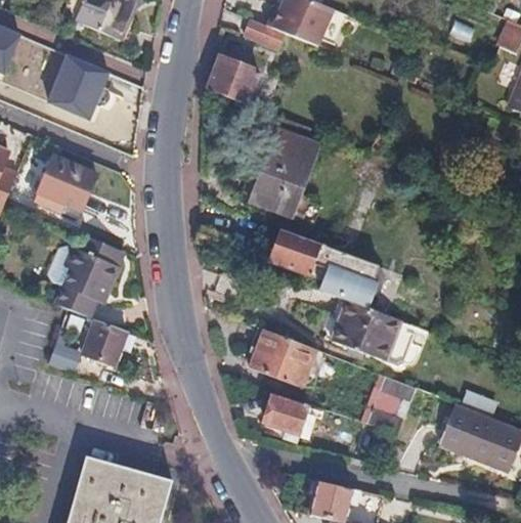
[(136,0),(85,0),(77,20),(120,39),(136,0)]
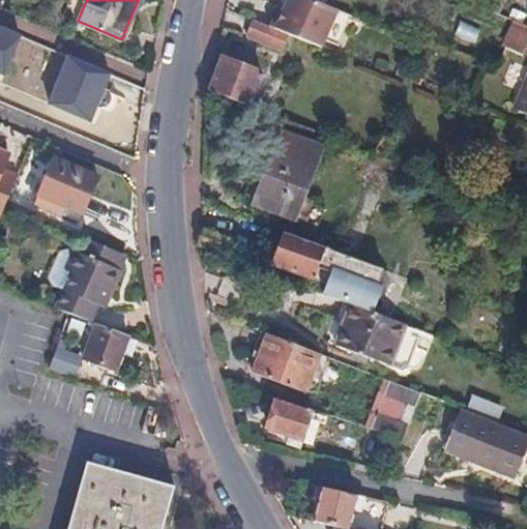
[(276,10),(270,27),(288,34),(322,48),(325,40),(339,8),(318,0),(287,0),(286,3),(282,12),(276,10)]
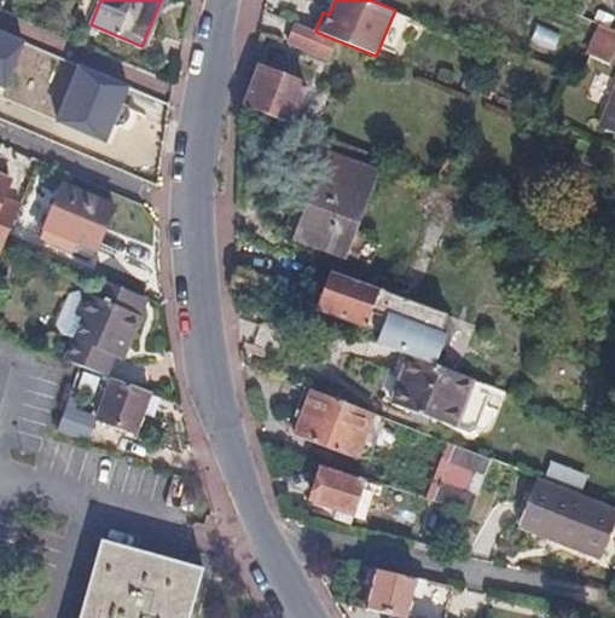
[(329,15),(334,4),(328,0),(323,12),(329,15)]
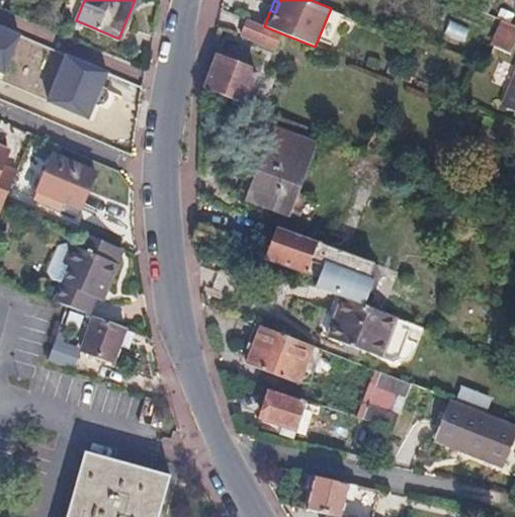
[(281,33),(245,18),(239,32),(276,48),(281,33)]
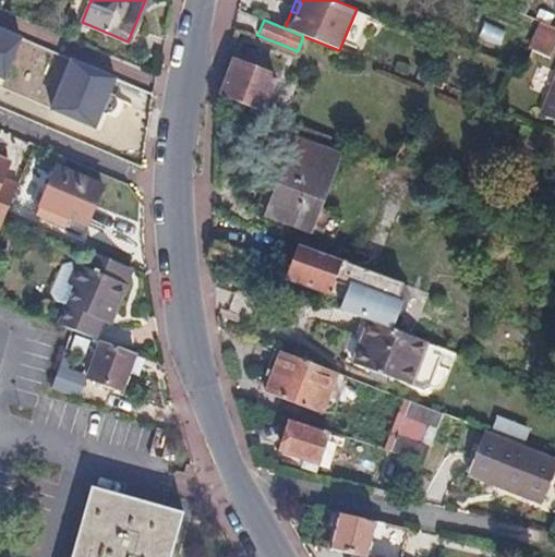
[(554,27),(549,25),(534,51),(551,59),(554,51),(554,27)]
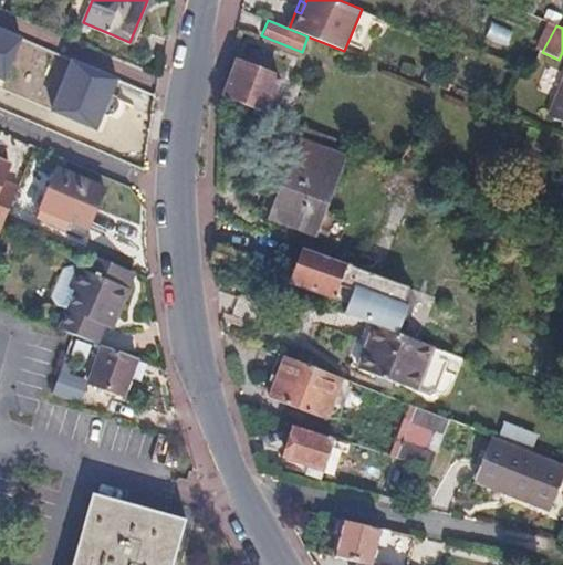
[(25,41),(0,29),(0,80),(8,84),(25,41)]
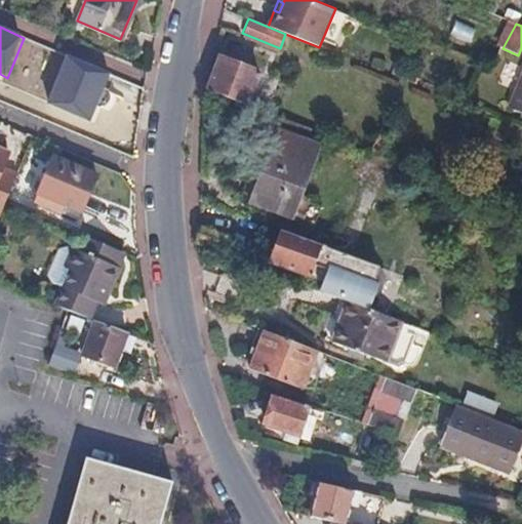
[(231,59),(223,56),(209,90),(247,105),(259,72),(248,68),(253,54),(236,47),(231,59)]
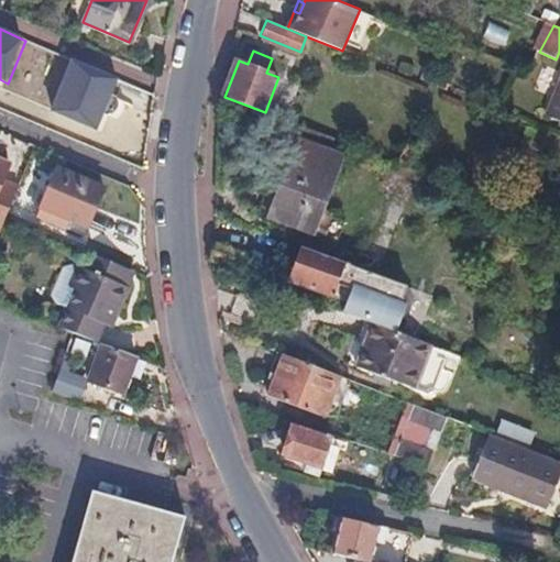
[(119,80),(70,62),(51,113),(99,133),(119,80)]
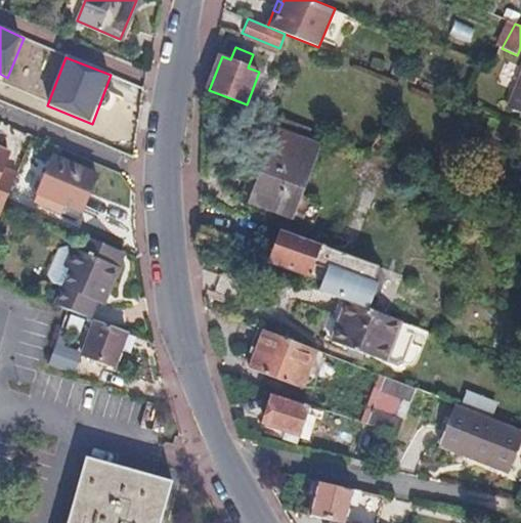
[(520,88),(512,109),(520,112),(520,88)]
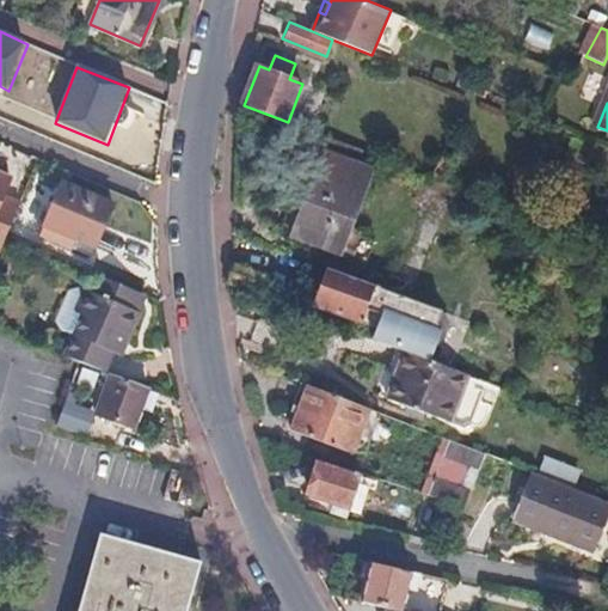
[(372,171),(326,152),(294,233),(341,252),(372,171)]
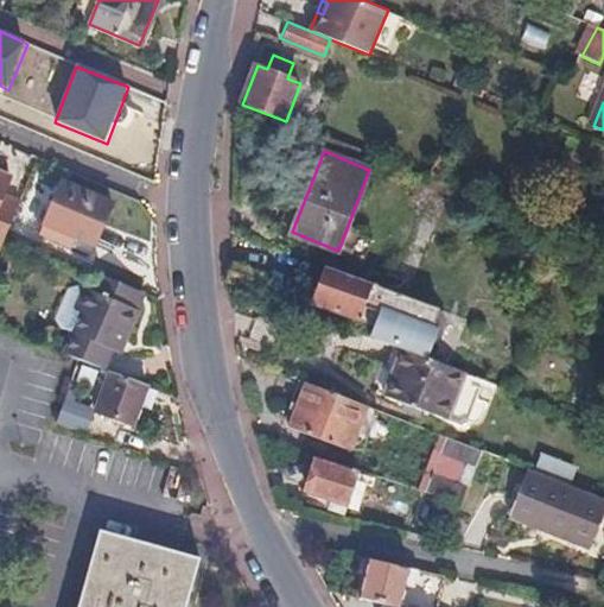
[(10,181),(0,176),(0,245),(5,235),(16,208),(0,202),(10,181)]
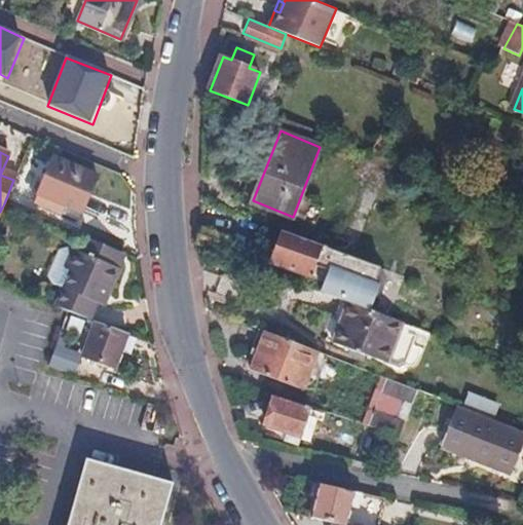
[(98,177),(52,156),(37,192),(82,213),(98,177)]
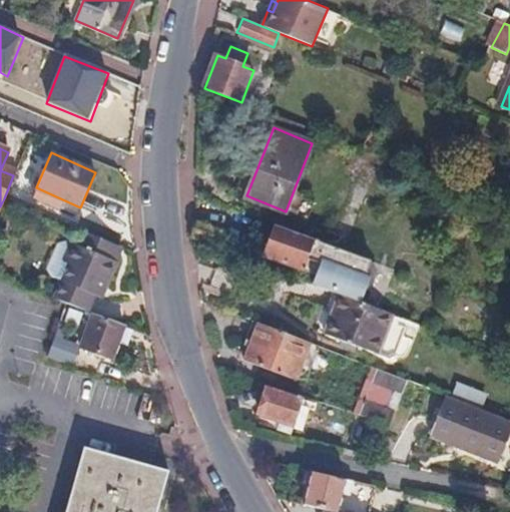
[(340,293),(362,301),(371,278),(368,272),(372,263),(326,245),(276,226),(269,242),(265,253),(281,260),(320,275),(316,284),(327,288),(332,290),(340,293)]
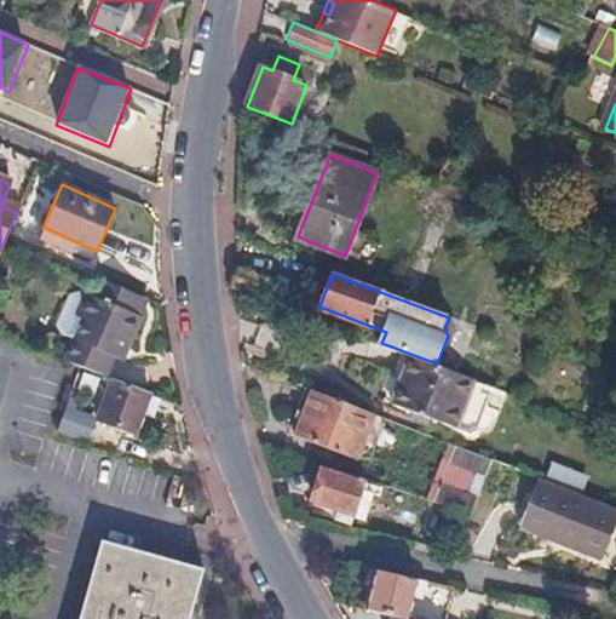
[(92,276),(85,293),(131,313),(138,296),(92,276)]
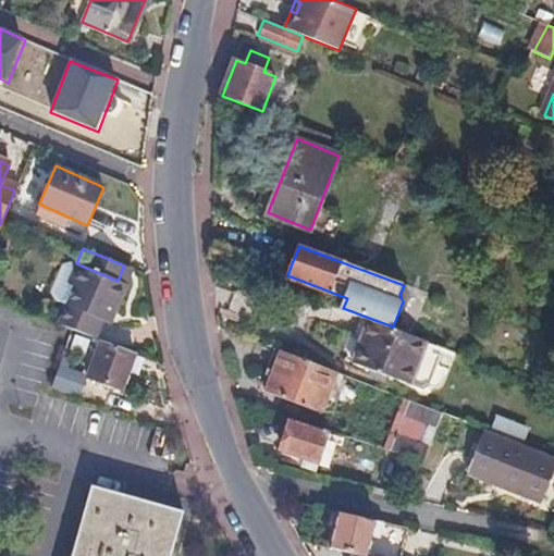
[(64,281),(72,285),(58,322),(81,331),(94,335),(105,307),(111,310),(122,283),(118,281),(76,263),(72,261),(64,281)]
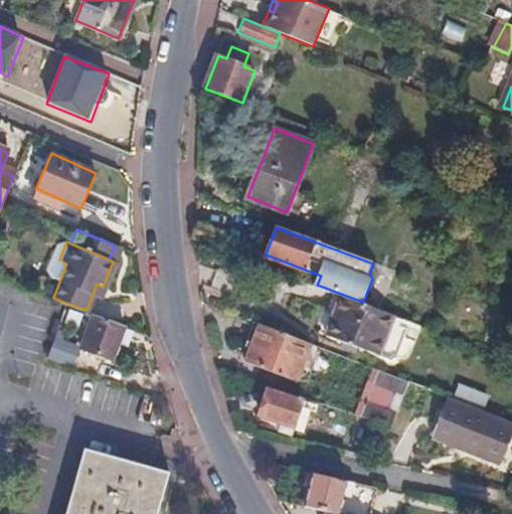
[(363,302),(341,294),(326,333),(379,353),(394,314),(363,302)]
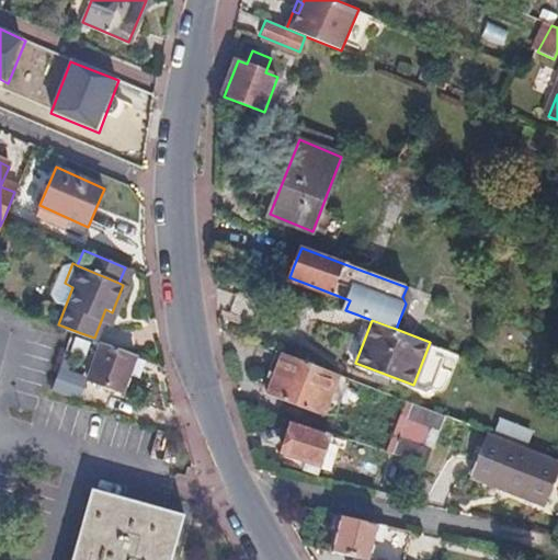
[(138,354),(104,342),(92,377),(125,390),(126,387),(129,388),(134,378),(131,377),(138,354)]
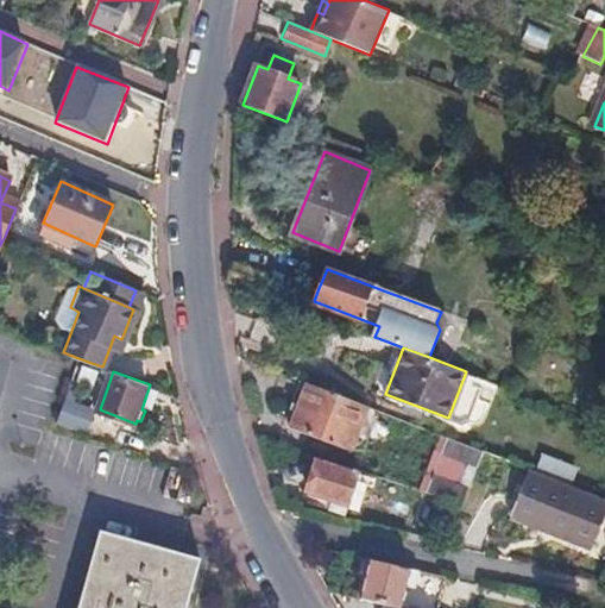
[(367,406),(307,382),(290,427),(351,451),(367,406)]
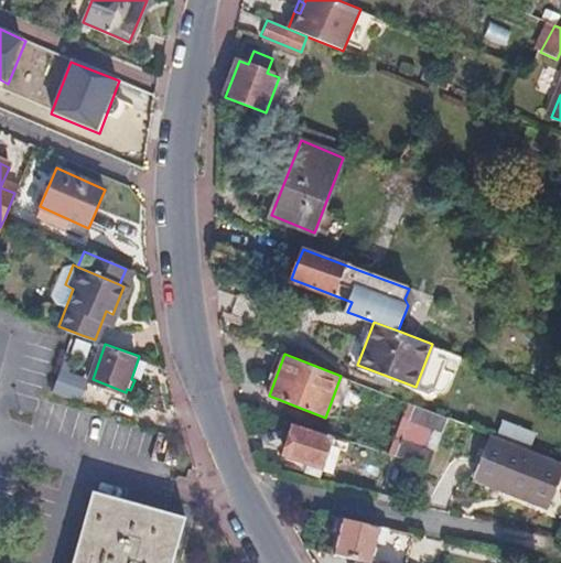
[(62,371),(57,393),(85,400),(89,378),(62,371)]
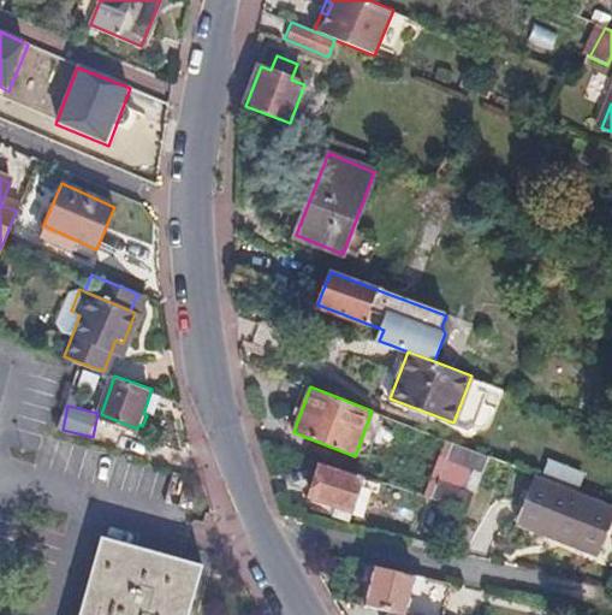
[(491,456),(456,443),(450,459),(485,473),(491,456)]
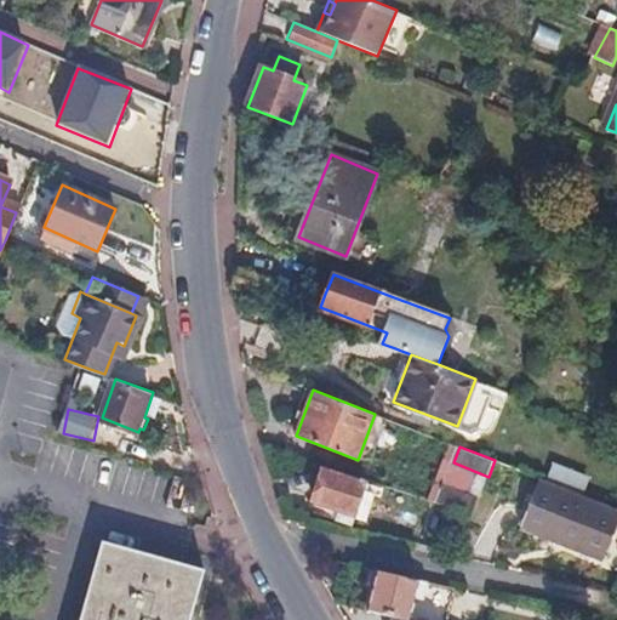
[(367,479),(329,467),(316,506),(340,513),(355,519),(367,479)]
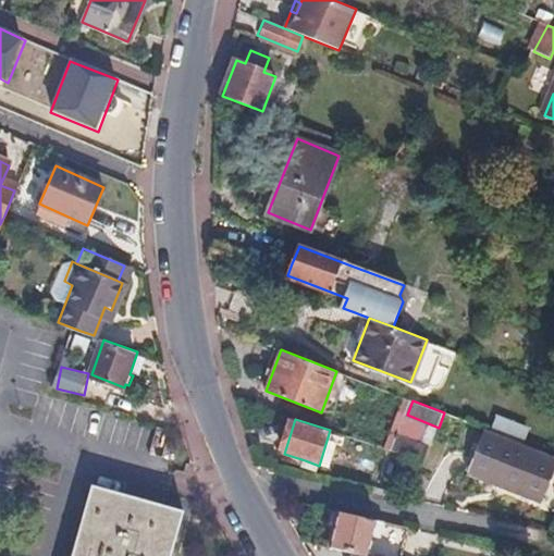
[(553,455),(488,430),(471,471),(543,501),(553,474),(553,455)]
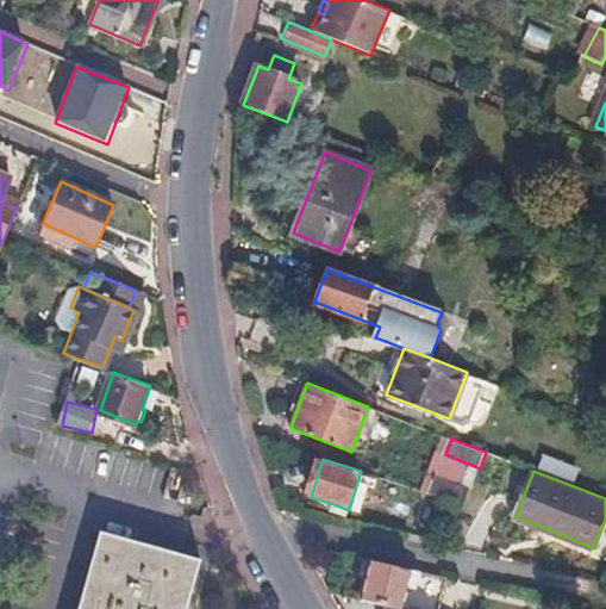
[(472,489),(437,474),(431,490),(466,503),(472,489)]
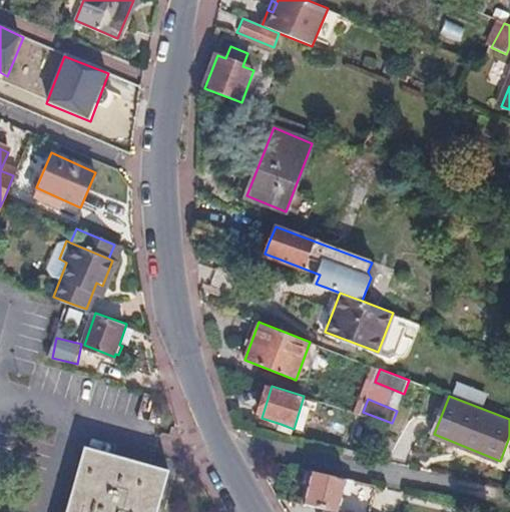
[(294,429),(281,424),(279,430),(292,435),(294,429)]
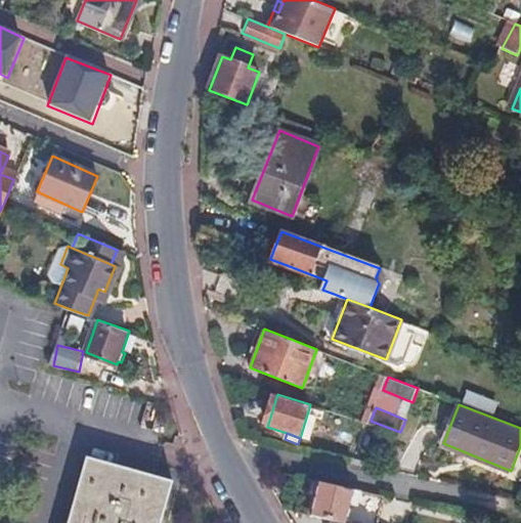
[(168,522),(180,485),(92,461),(74,522),(168,522)]
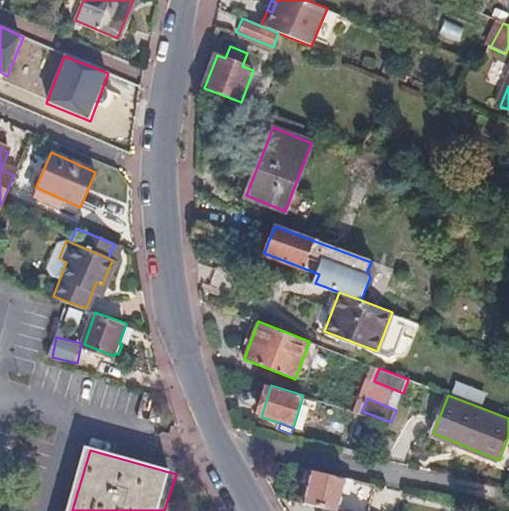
[(345,477),(310,469),(302,503),(333,510),(337,510),(345,477)]
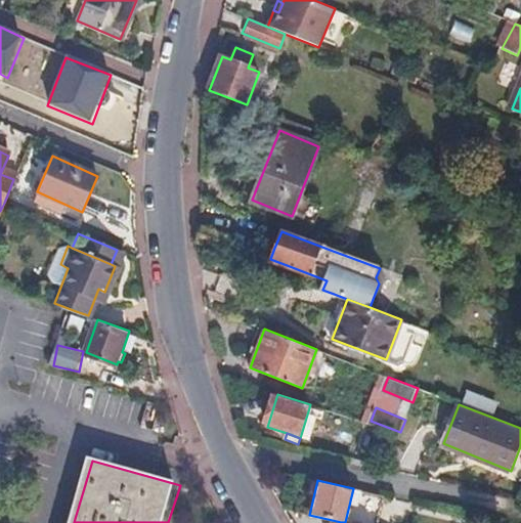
[(376,522),(383,495),(353,488),(345,522),(376,522)]
